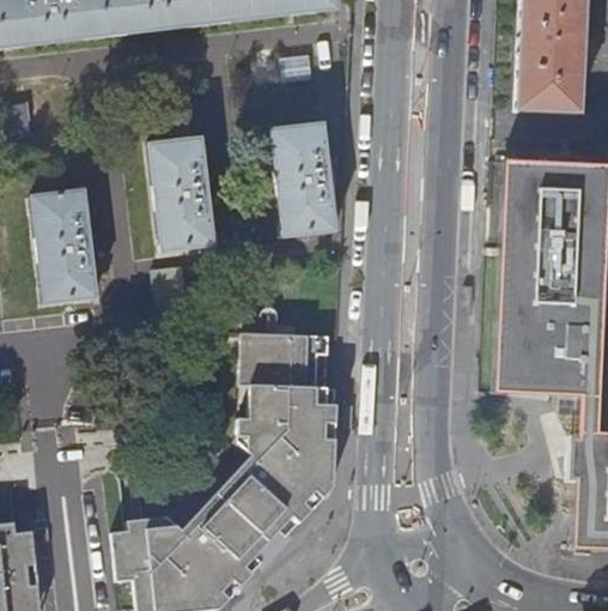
[(0,0),(0,48),(340,7),(339,0),(0,0)]
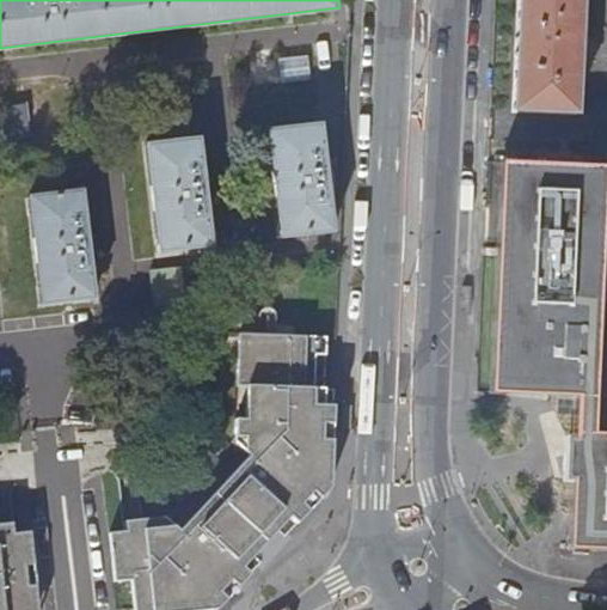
[(523,0),(520,107),(580,109),(584,0),(523,0)]
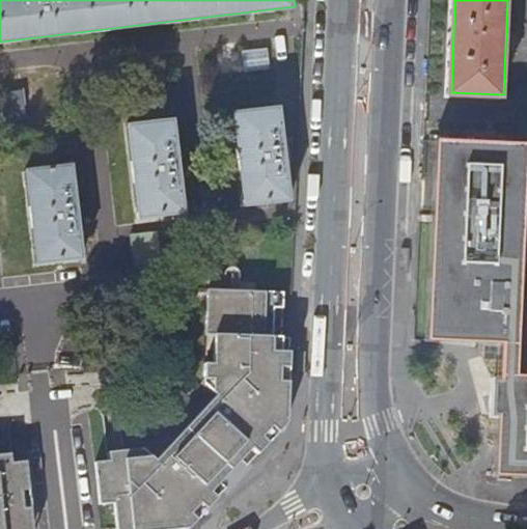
[(238,113),(248,205),(293,200),(282,108),(238,113)]
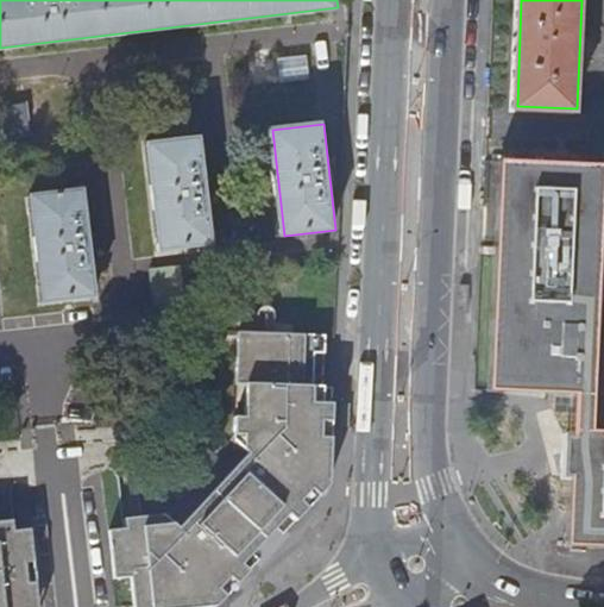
[(603,129),(592,129),(591,162),(603,162),(603,129)]
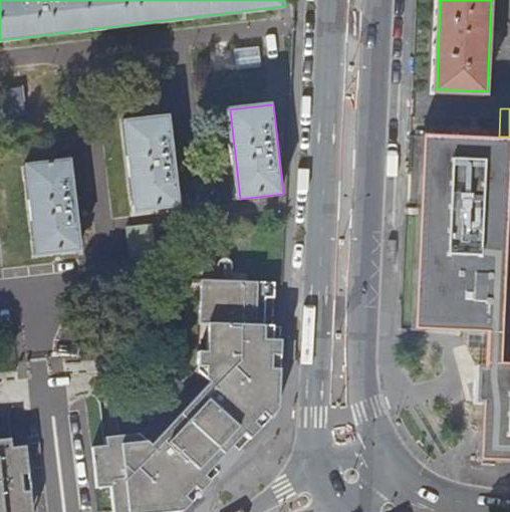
[(129,120),(139,210),(182,205),(172,115),(129,120)]
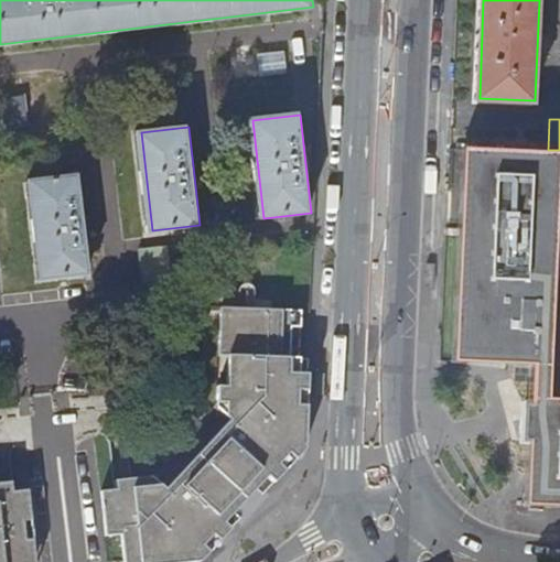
[(559,150),(548,150),(455,144),(445,309),(443,371),(455,411),(483,447),(523,493),(538,506),(558,514),(559,514),(559,150)]
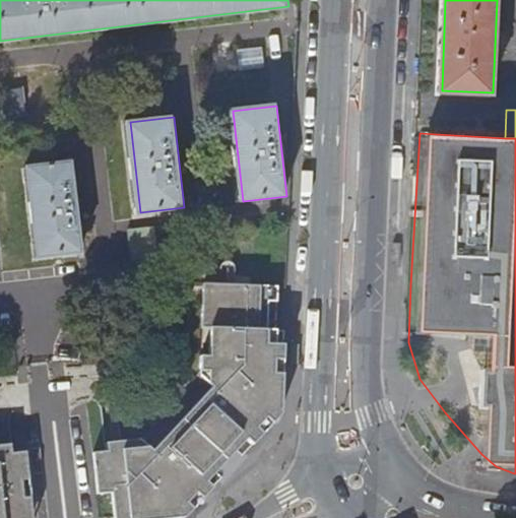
[(29,166),(39,257),(82,252),(73,160),(29,166)]
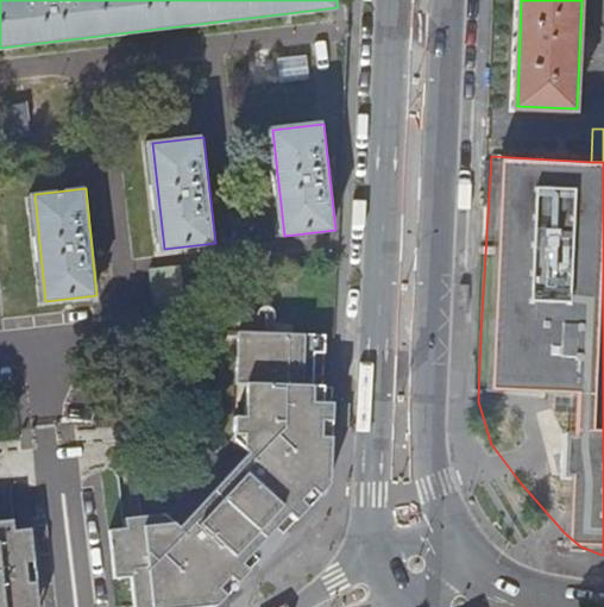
[(162,304),(152,315),(174,331),(190,307),(187,281),(186,270),(184,262),(159,266),(162,304)]
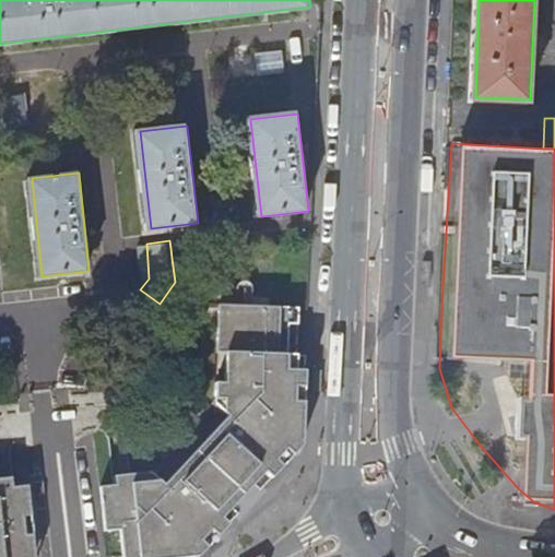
[(149,279),(146,244),(141,245),(143,276),(136,286),(140,289),(149,279)]
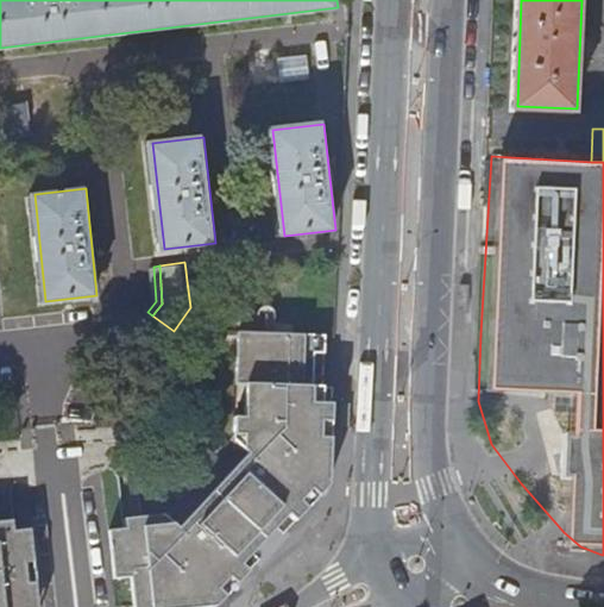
[(249,383),(247,414),(238,415),(237,433),(246,433),(245,446),(250,451),(226,476),(271,518),(283,506),(291,513),(299,519),(332,482),(335,386),(326,386),(327,335),(240,331),(239,382),(249,383)]
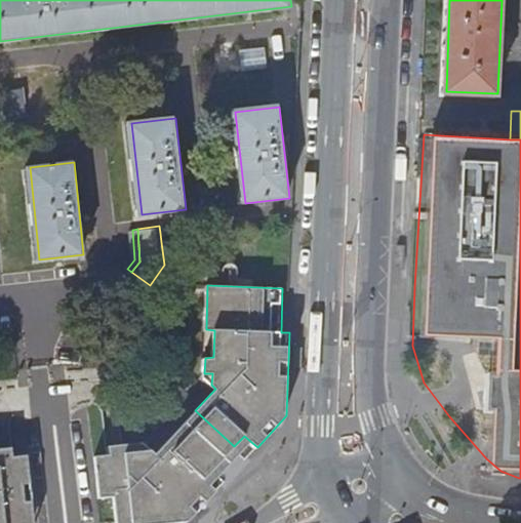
[(175,432),(214,468),(204,479),(211,484),(251,442),(244,436),(234,446),(195,410),(175,432)]
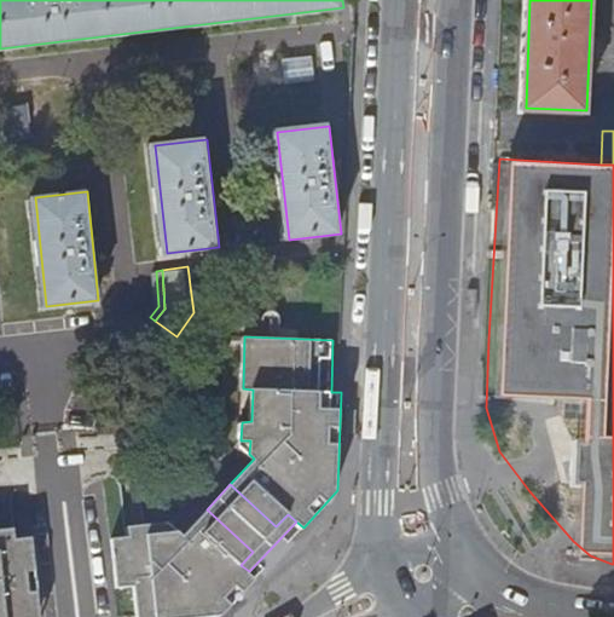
[(114,538),(120,587),(137,586),(139,616),(195,616),(225,615),(256,578),(249,571),(241,565),(253,552),(207,509),(184,535),(179,530),(167,532),(166,522),(131,525),(131,536),(114,538)]
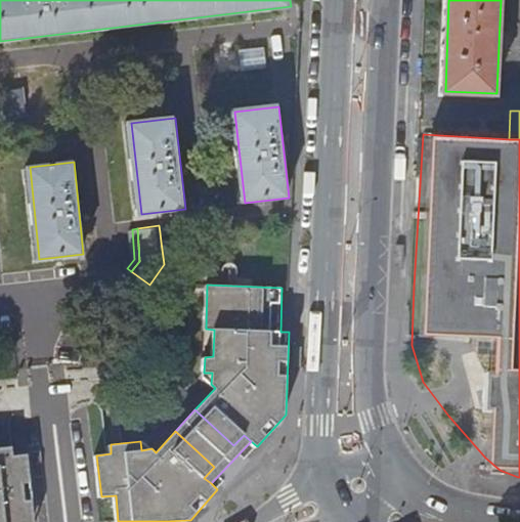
[(0,521),(24,521),(24,520),(38,518),(35,497),(28,498),(27,481),(33,481),(30,452),(16,454),(15,445),(0,446),(0,521)]
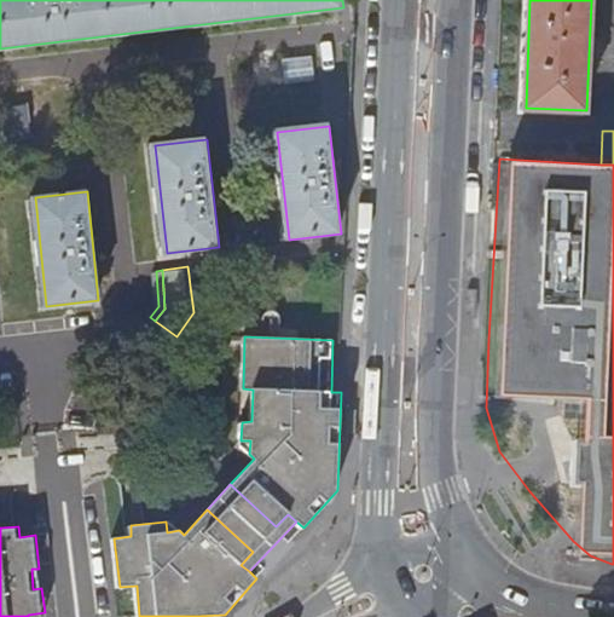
All buildings are outlined.
